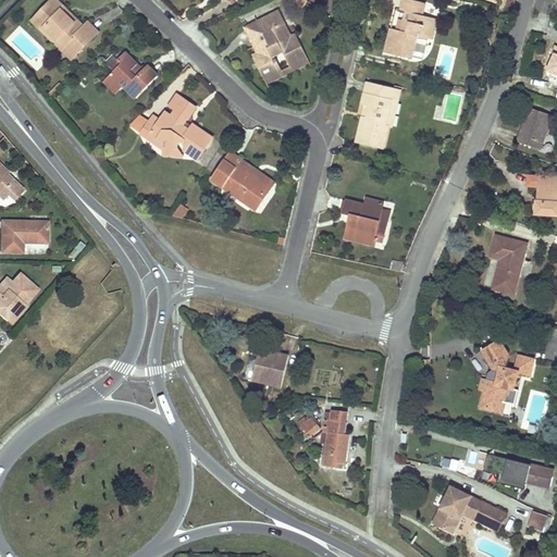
[(87,23),(84,27),(81,31),(61,11),(64,8),(56,0),(52,0),(33,21),(52,40),(57,37),(76,56),(98,33),(87,23)]
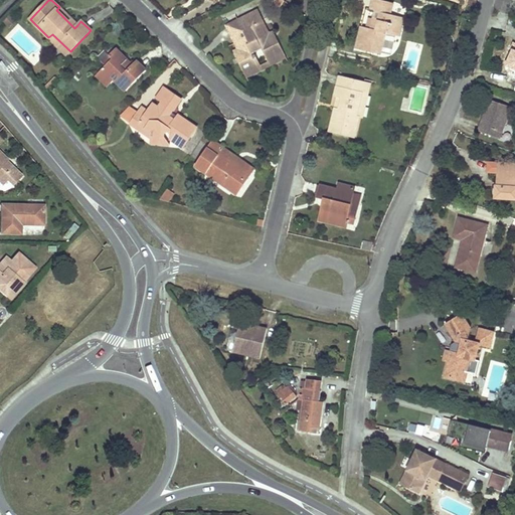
[(356,49),(379,55),(385,34),(398,37),(403,19),(389,16),(392,4),(377,0),(373,0),(370,12),(380,14),(378,20),(373,19),(371,29),(361,27),(356,49)]
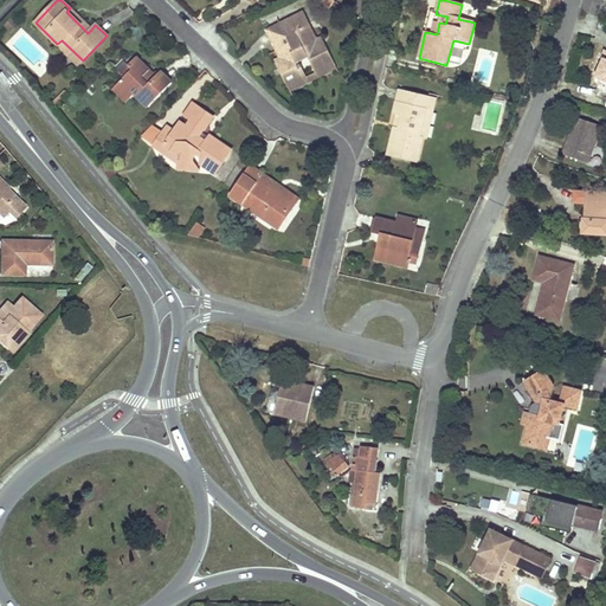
[(88,33),(91,30),(70,8),(66,12),(88,33)]
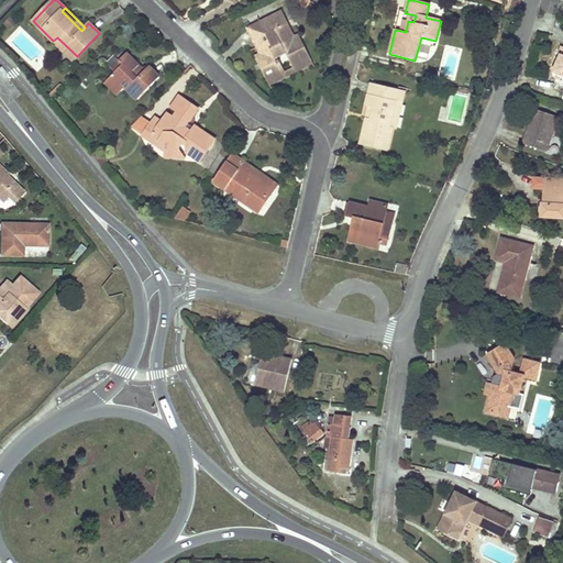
[(271,41),(256,47),(261,55),(255,57),(261,69),(269,65),(271,68),(280,64),(277,57),(285,54),(293,69),(310,61),(298,36),(294,39),(289,41),(283,26),(287,25),(280,12),(260,22),(266,36),(268,35),(271,41)]
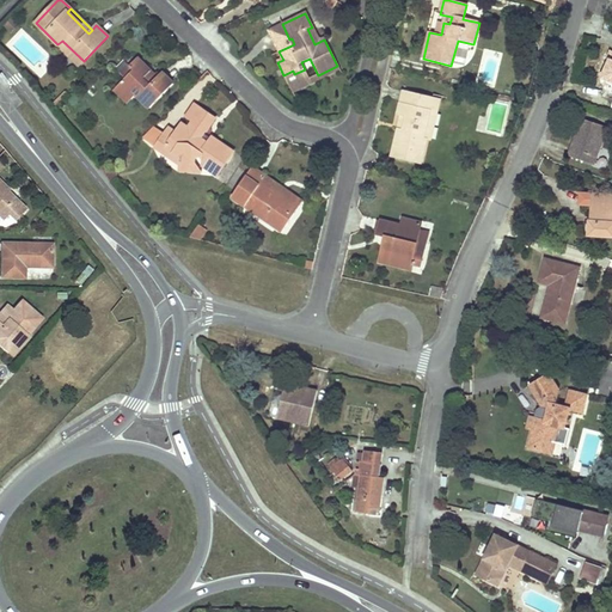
[(12,19),(5,26),(12,32),(18,25),(12,19)]
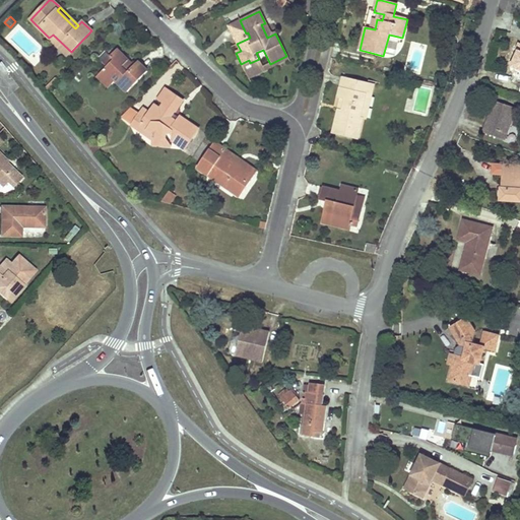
[(246,34),(240,20),(229,26),(235,39),(246,34)]
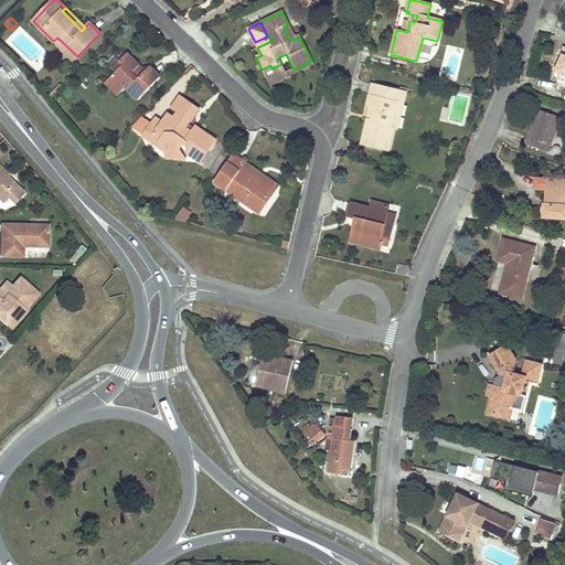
[(290,41),(295,39),(288,25),(284,27),(290,41)]
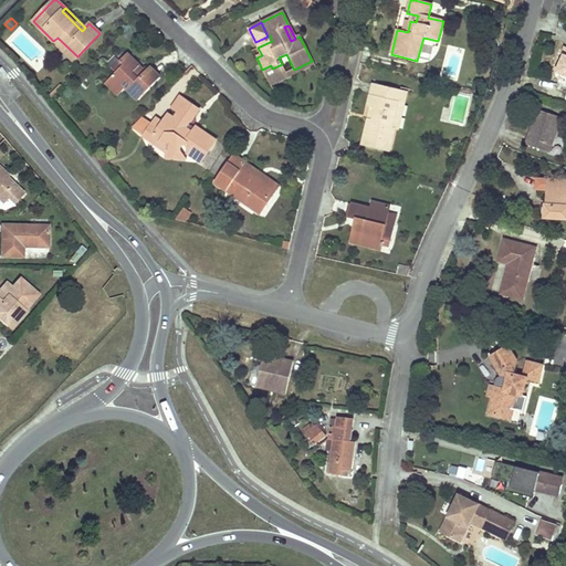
[(58,38),(53,41),(73,61),(77,56),(58,38)]
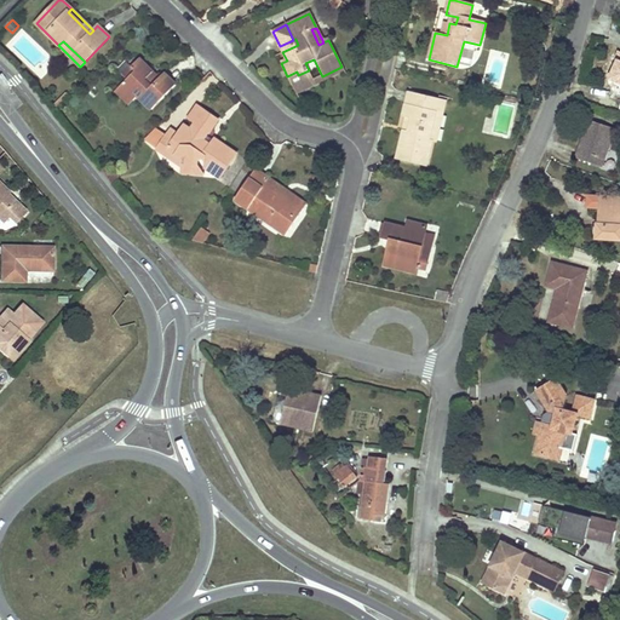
[(133,67),(136,70),(128,79),(120,86),(133,101),(138,97),(151,110),(174,87),(164,75),(160,79),(156,82),(149,76),(153,73),(139,59),(133,67)]
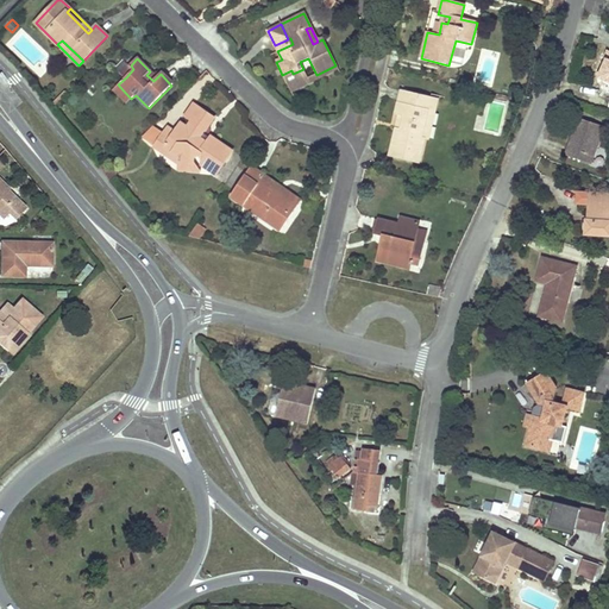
[(292,70),(282,75),(292,93),(338,70),(336,66),(316,75),(308,58),(300,62),(303,69),(293,74),(292,70)]
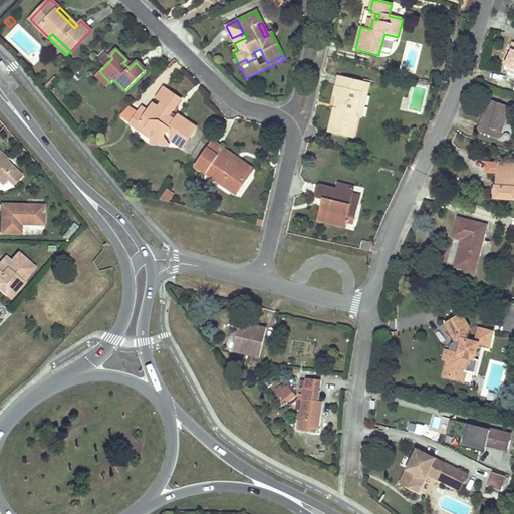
[(112,58),(110,55),(108,53),(101,60),(106,65),(112,58)]
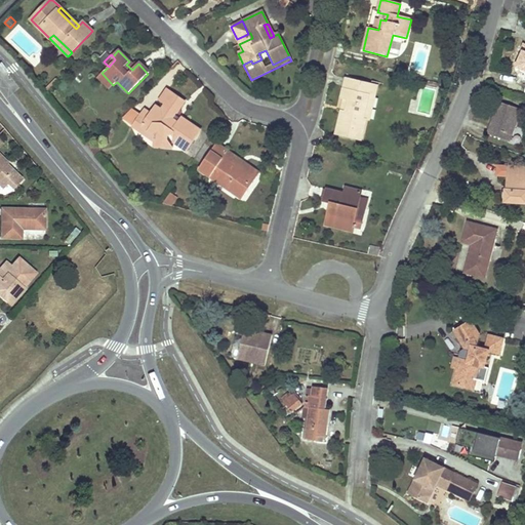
[(132,70),(135,67),(129,62),(126,65),(132,70)]
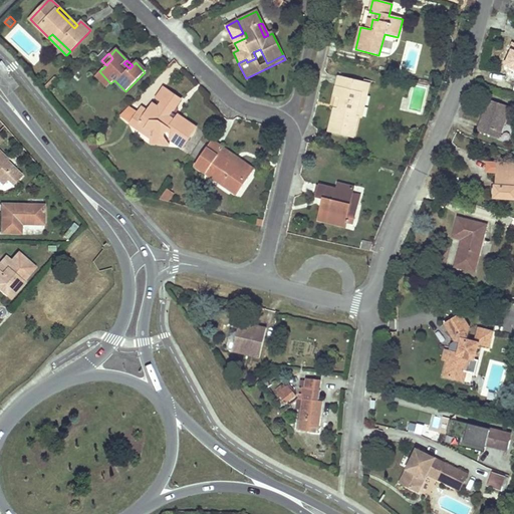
[(95,76),(106,87),(110,83),(99,71),(95,76)]
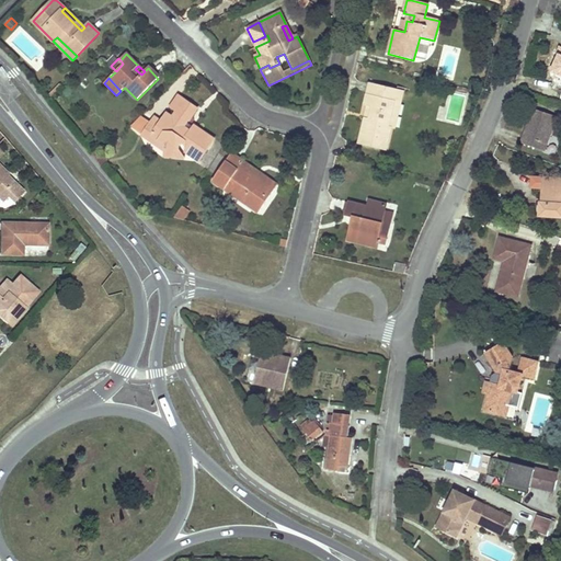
[(369,119),(367,118),(365,118),(358,145),(386,151),(391,128),(389,127),(398,90),(370,84),(365,106),(367,107),(373,109),(369,119)]
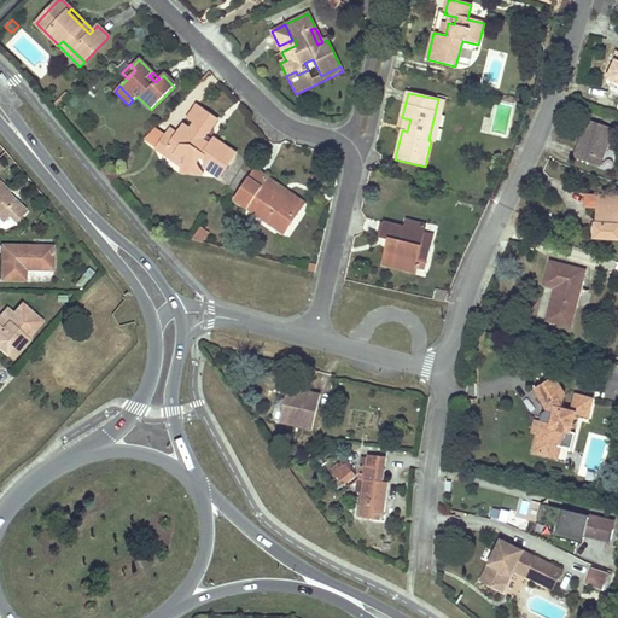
[(435,141),(444,101),(438,99),(429,140),(431,141),(435,141)]
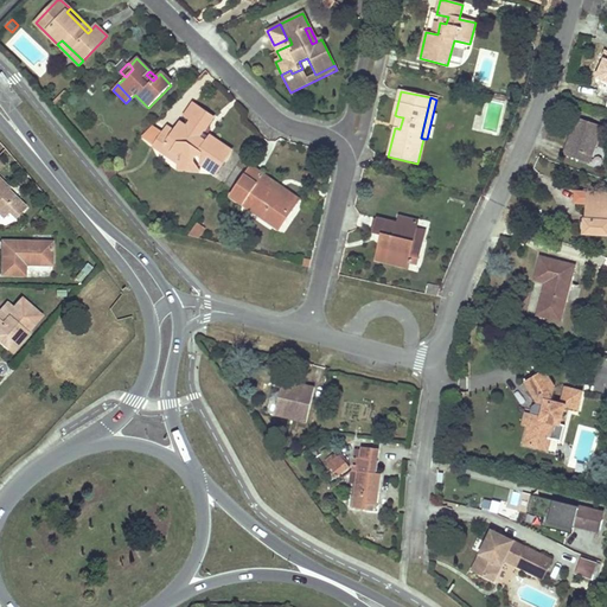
[(504,138),(512,106),(485,98),(481,115),(475,114),(472,129),(504,138)]
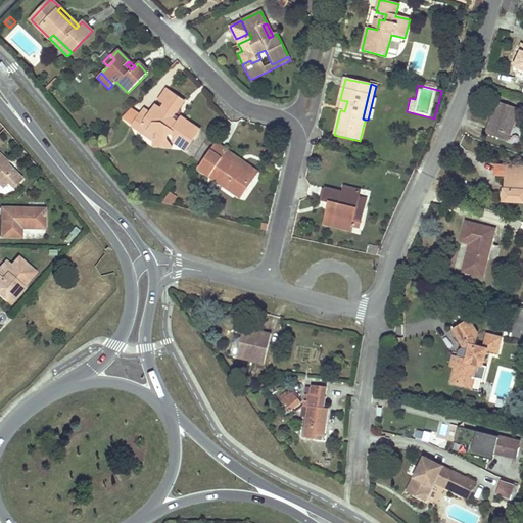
[(167,89),(159,100),(161,102),(169,91),(167,89)]
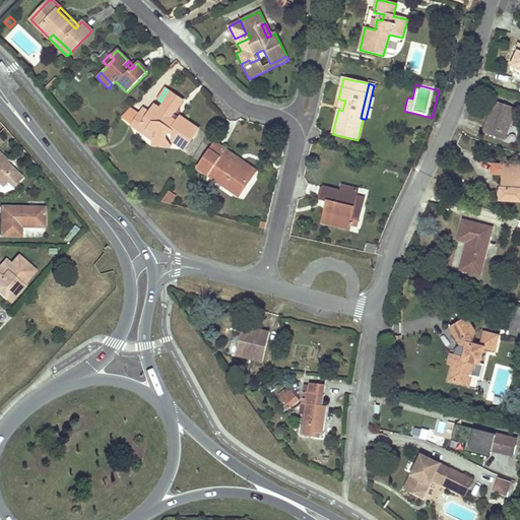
[(172,135),(172,137),(172,139),(185,149),(199,129),(180,117),(179,118),(178,121),(176,119),(175,121),(172,119),(174,114),(183,101),(168,90),(160,102),(164,104),(159,110),(154,106),(148,113),(143,109),(132,125),(145,134),(148,130),(153,134),(153,140),(152,145),(166,146),(168,135),(169,135),(171,134),(172,135)]
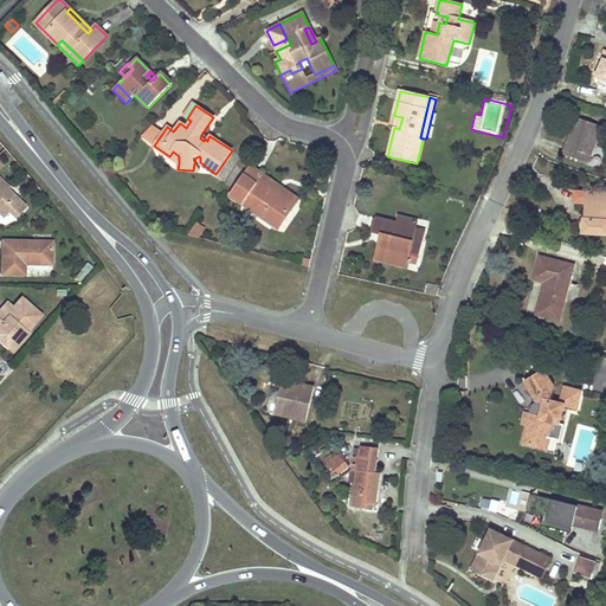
[(601,127),(577,117),(571,133),(573,133),(569,147),(566,146),(563,154),(588,163),(601,127)]
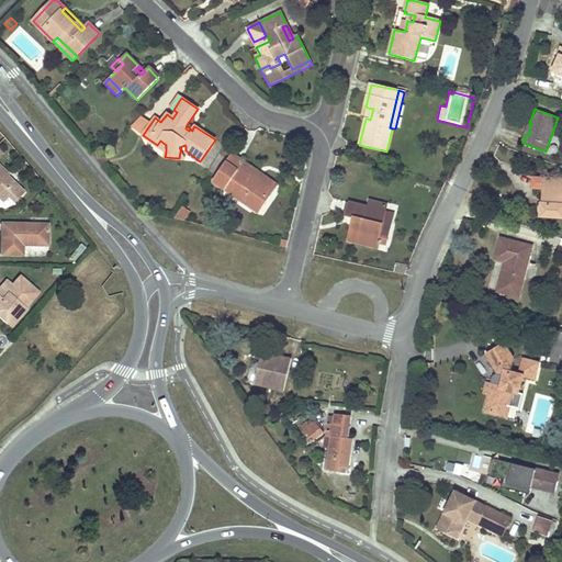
[(160,141),(157,145),(166,152),(166,145),(160,141)]
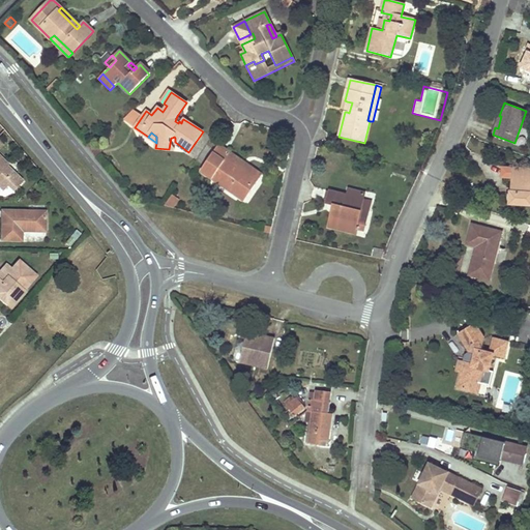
[(91,152),(97,146),(93,142),(90,141),(86,145),(91,152)]
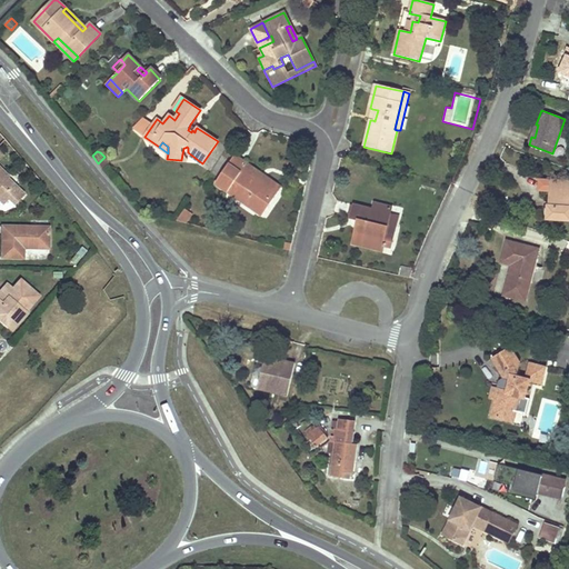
[(236,156),(216,183),(227,192),(229,189),(247,202),(246,205),(261,217),(279,192),(243,168),(247,163),(236,156)]
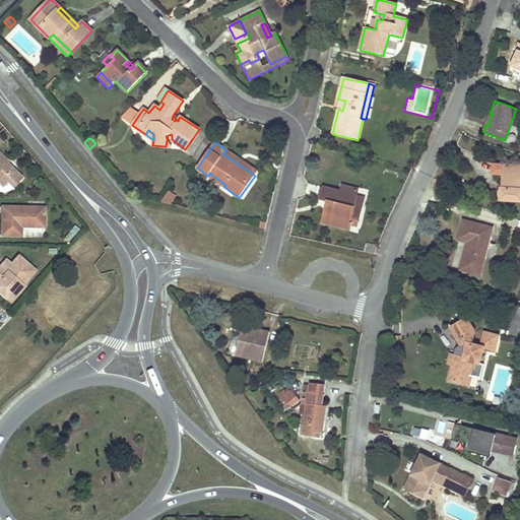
[(100,147),(95,143),(89,149),(95,155),(99,151),(100,149),(100,147)]
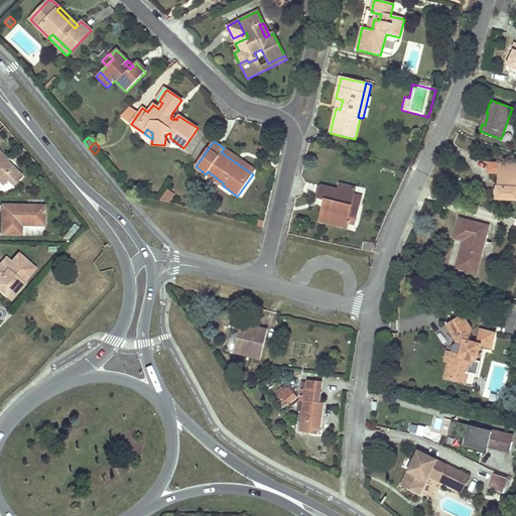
[(253,174),(255,170),(224,148),(221,152),(253,174)]
